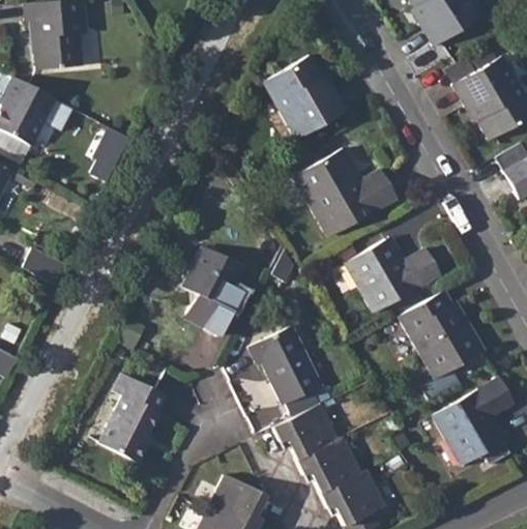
[(80,0),(20,4),(22,23),(28,22),(33,68),(78,65),(75,33),(84,32),(80,0)]
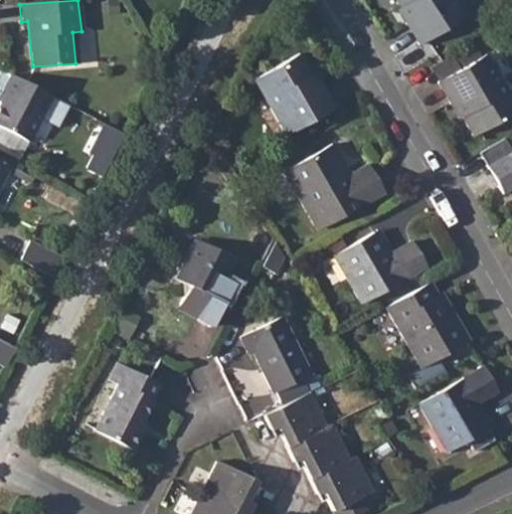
[(399,0),(402,5),(410,19),(406,21),(420,42),(467,14),(459,0),(399,0)]
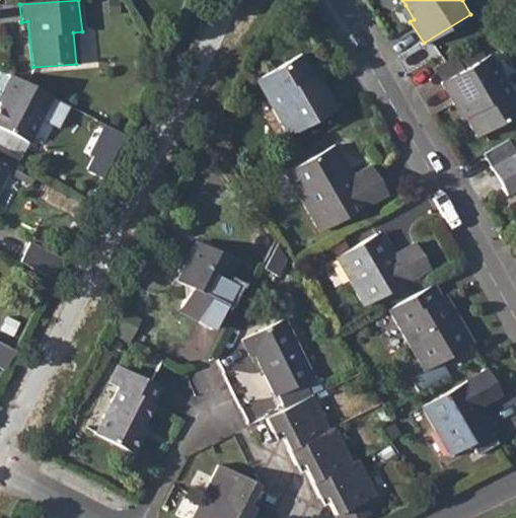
[(444,81),(456,102),(460,100),(468,116),(481,135),(515,114),(515,92),(492,53),(444,81)]
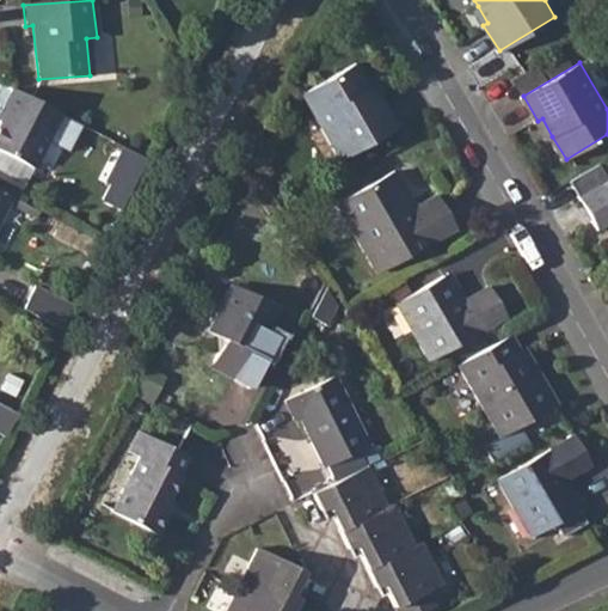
[(380,99),(370,85),(358,63),(306,93),(344,158),(401,124),(385,97),(380,99)]
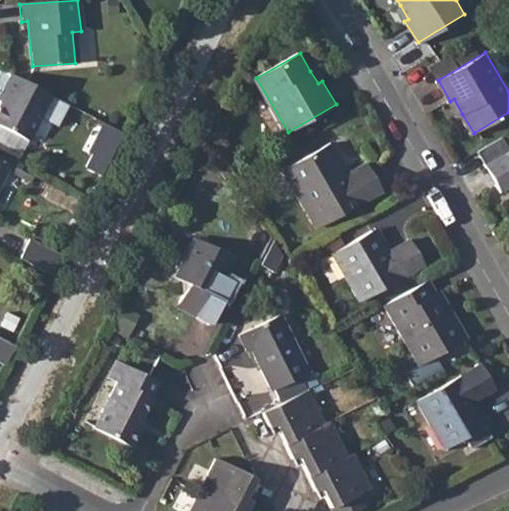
[(50,97),(10,76),(2,89),(7,92),(0,104),(0,127),(26,141),(27,142),(50,97)]
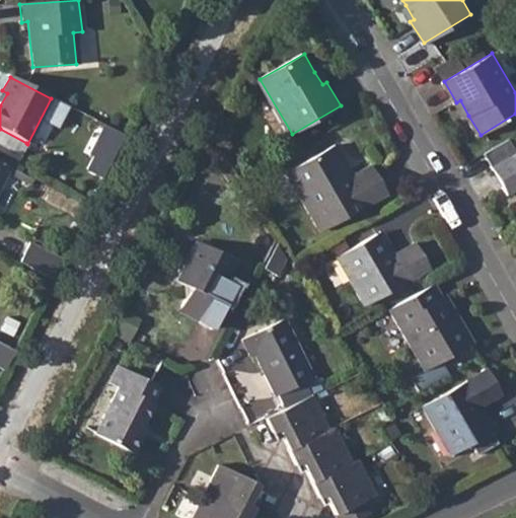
[(91,167),(109,174),(127,131),(108,124),(91,167)]
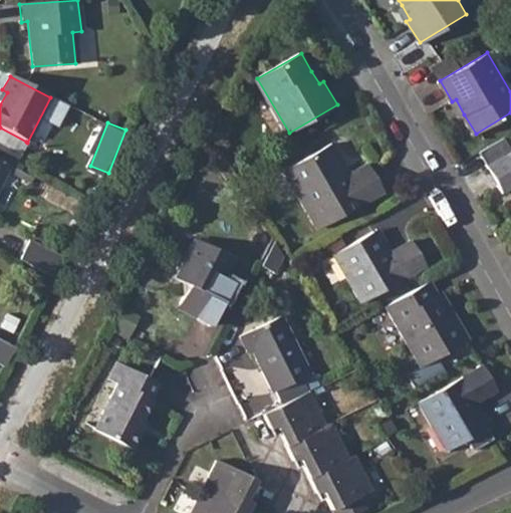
[(26,142),(0,127),(0,144),(20,154),(26,142)]
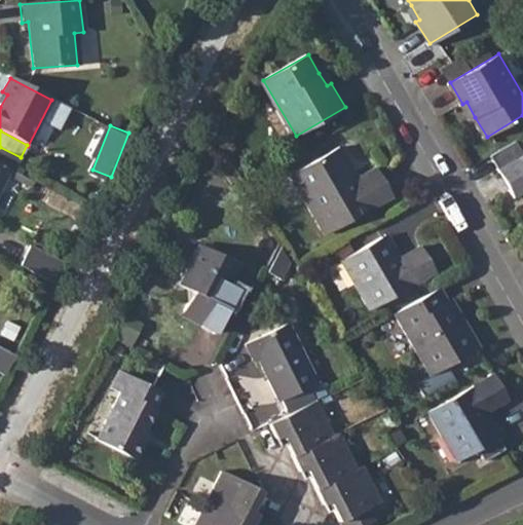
[(342,147),(300,172),(316,197),(309,202),(328,234),(396,195),(379,167),(360,178),(342,147)]
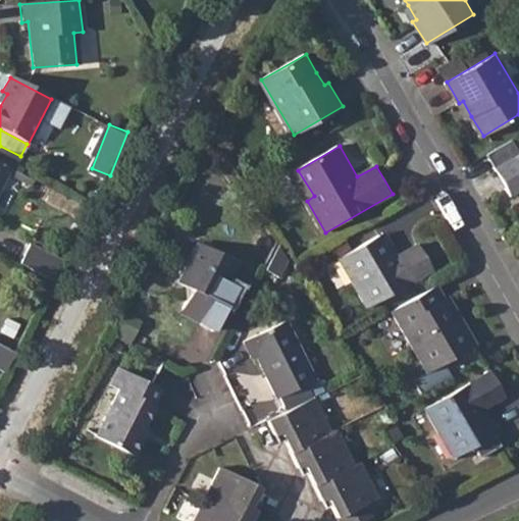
[(518,152),(496,165),(512,193),(518,189),(518,152)]
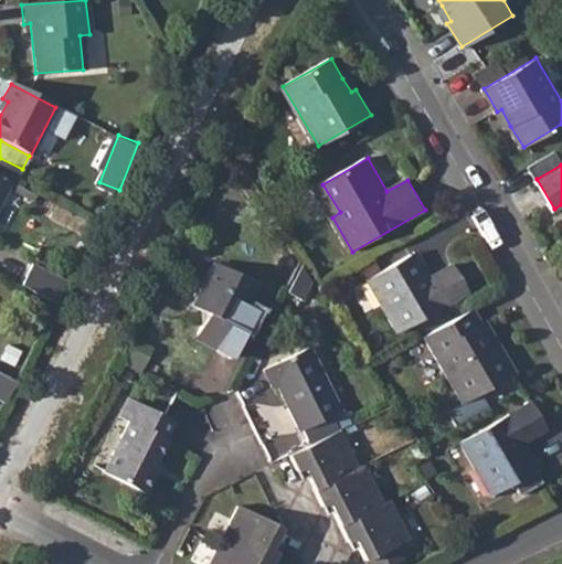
[(0,205),(10,185),(11,183),(0,177),(0,205)]
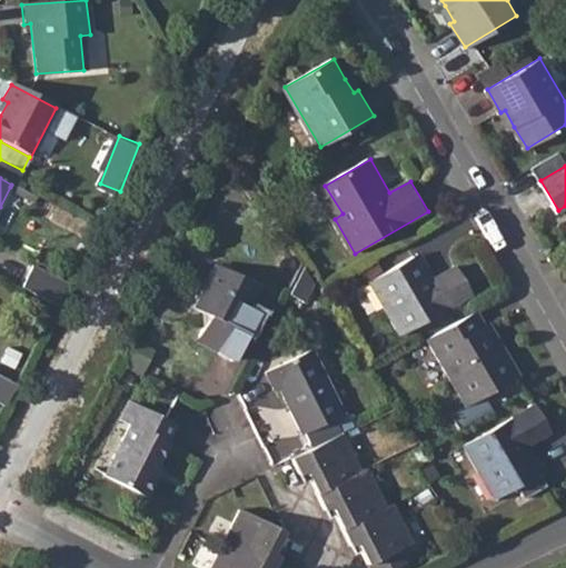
[(38,198),(11,185),(10,187),(16,190),(13,193),(35,203),(38,198)]
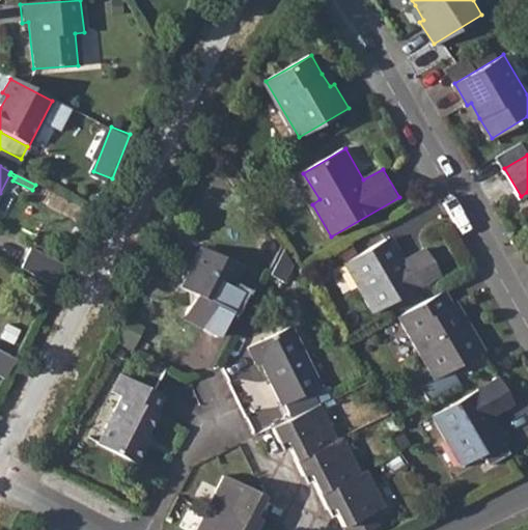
[(303,173),(296,177),(312,204),(320,199),(303,173)]
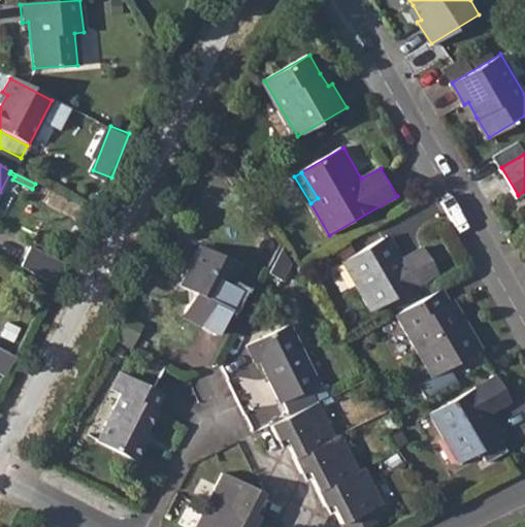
[(401,260),(387,235),(347,259),(375,308),(440,269),(426,245),(405,258),(401,260)]
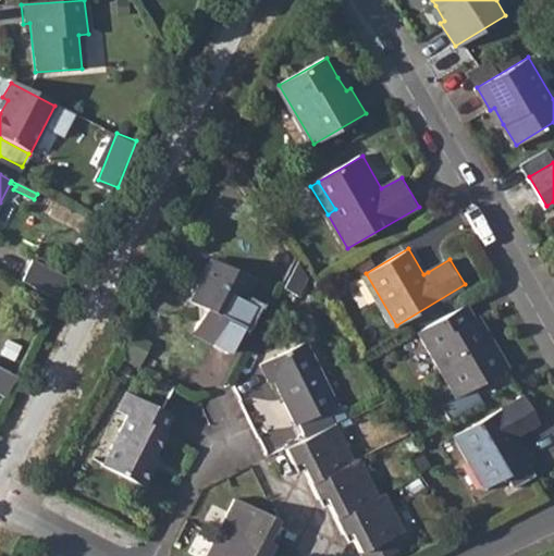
[(209,305),(198,326),(218,336),(214,342),(232,350),(244,324),(230,317),(239,298),(243,300),(254,276),(212,255),(193,297),(209,305)]
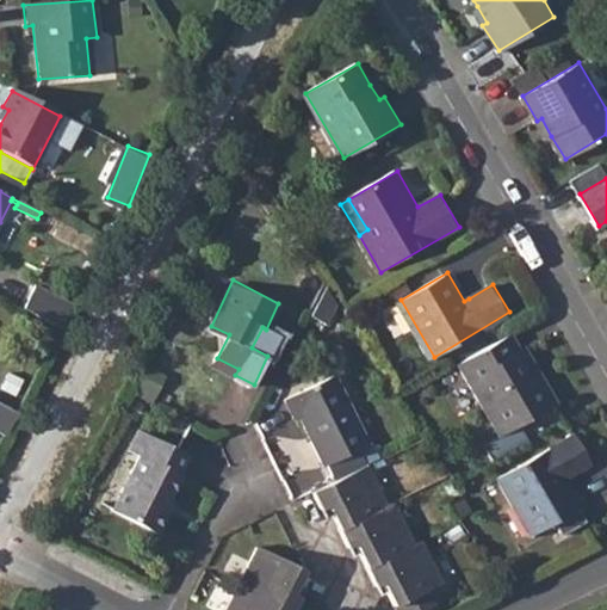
[(38,288),(25,312),(62,331),(74,306),(38,288)]
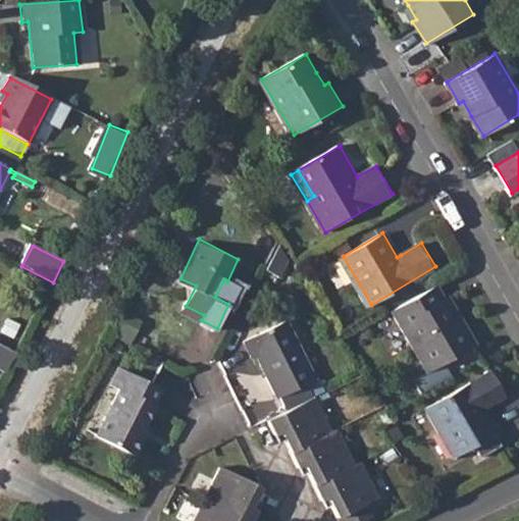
[(438,285),(400,308),(436,370),(479,345),(463,318),(459,321),(447,299),(438,285)]
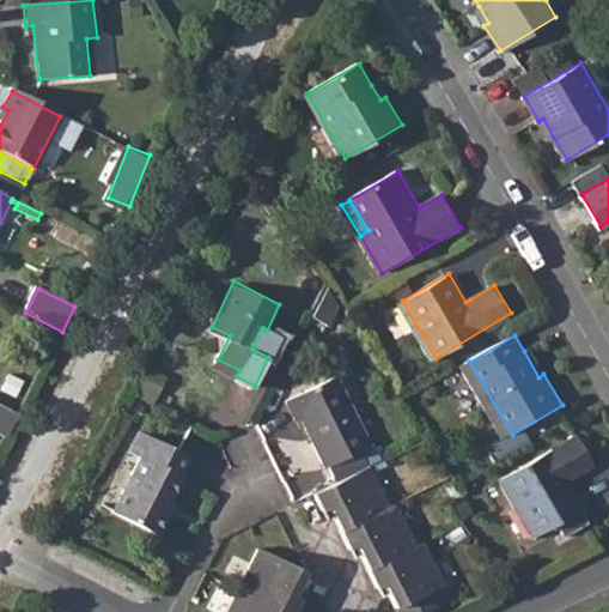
[(218,359),(214,365),(236,376),(239,370),(218,359)]
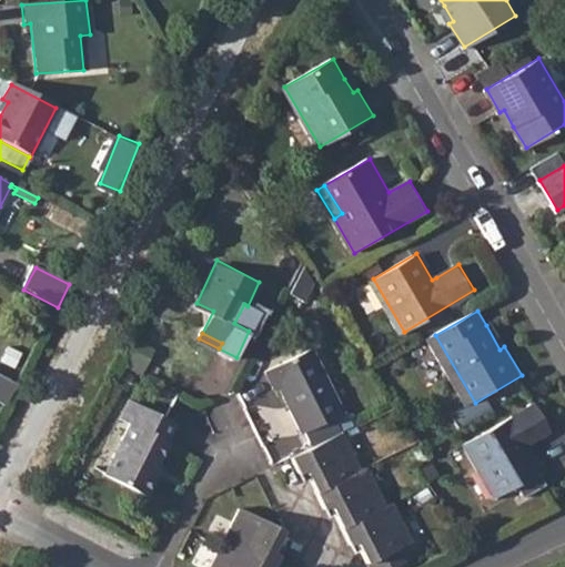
[(314,345),(268,368),(275,386),(282,384),(304,429),(346,409),(314,345)]
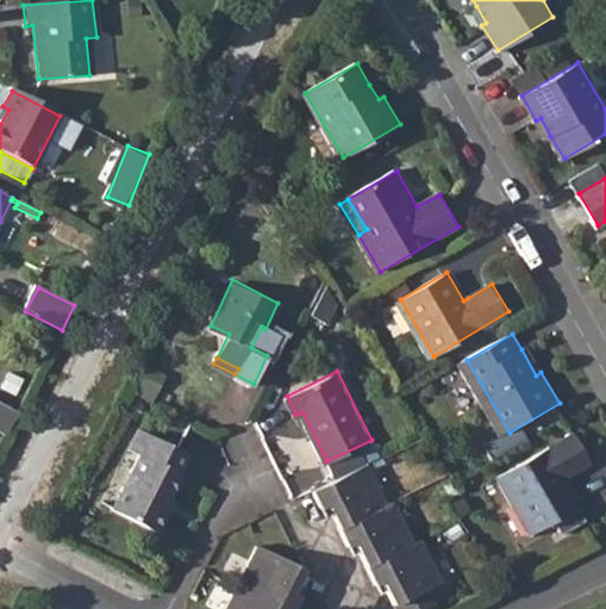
[(0,402),(0,428),(10,434),(20,412),(0,402)]
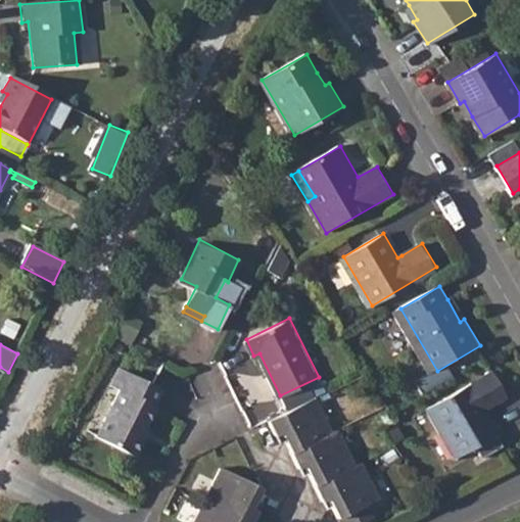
[(122,390),(99,439),(136,458),(147,436),(144,434),(156,408),(154,407),(162,390),(121,369),(113,385),(122,390)]
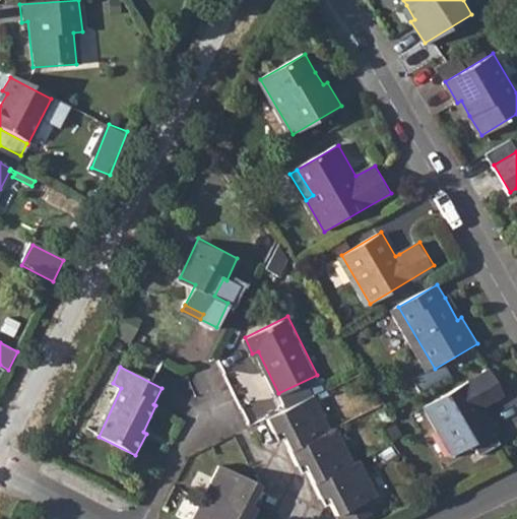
[(496,433),(482,409),(487,406),(507,394),(492,369),(428,407),(457,456),(496,433)]
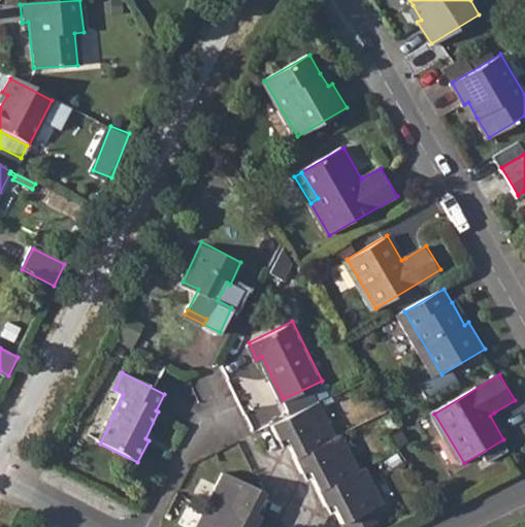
[(320,400),(272,424),(281,440),(287,437),(296,457),(304,471),(310,468),(321,489),(328,502),(333,500),(347,526),(367,526),(381,521),(373,508),(386,502),(367,466),(362,468),(345,433),(338,436),(320,400)]
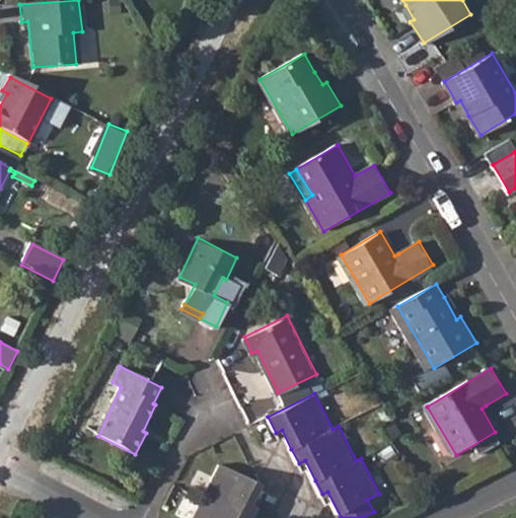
[(202,500),(192,517),(252,517),(258,509),(249,505),(252,499),(259,487),(258,486),(245,478),(219,465),(202,500)]
